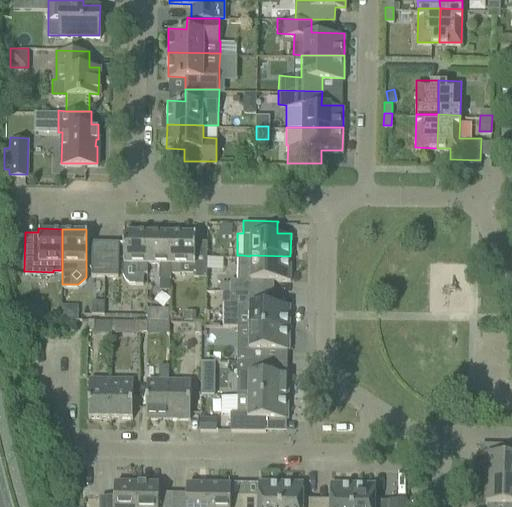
[(148,230),(123,230),(123,272),(125,277),(129,281),(143,281),(143,270),(147,270),(147,261),(148,230)]
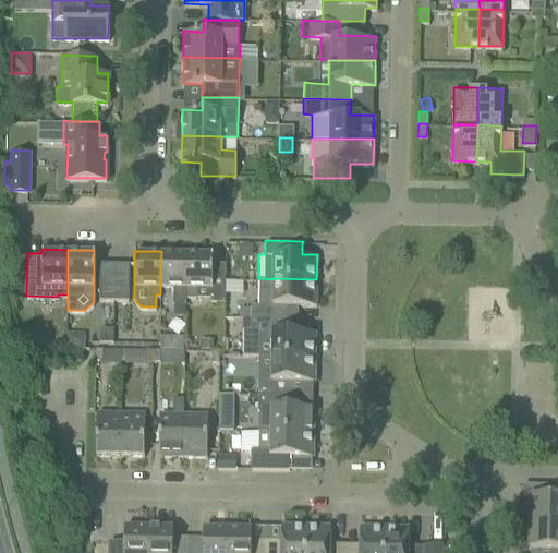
[(186,252),(161,251),(160,285),(173,285),(173,301),(186,301),(186,296),(185,296),(186,252)]
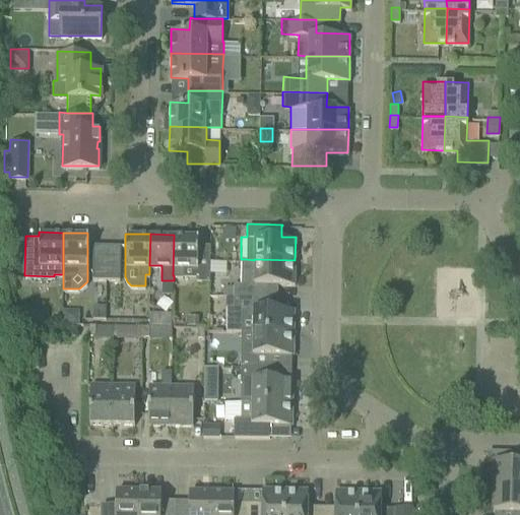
[(198,235),(174,235),(173,275),(174,275),(183,275),(183,265),(196,266),(196,279),(209,279),(210,243),(198,243),(198,235)]
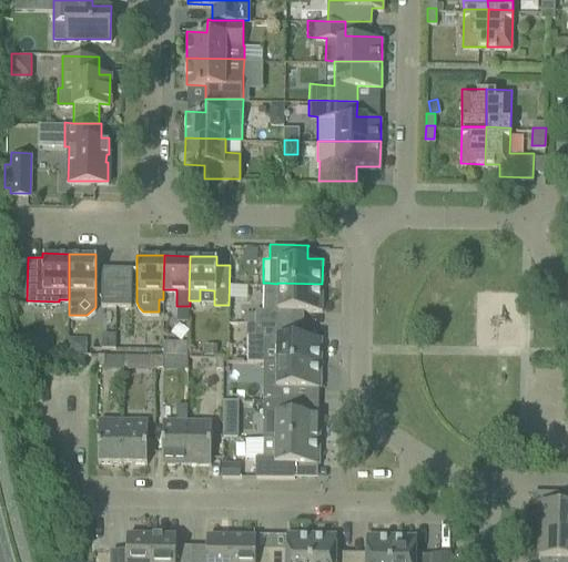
[(101,302),(117,303),(117,265),(102,265),(101,302)]
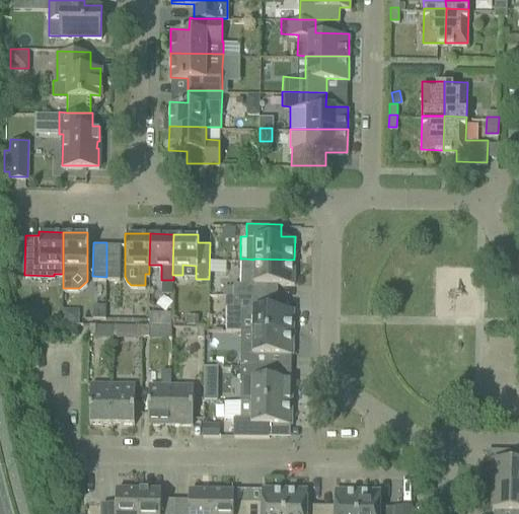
[(106,277),(120,277),(121,242),(106,242),(106,277)]
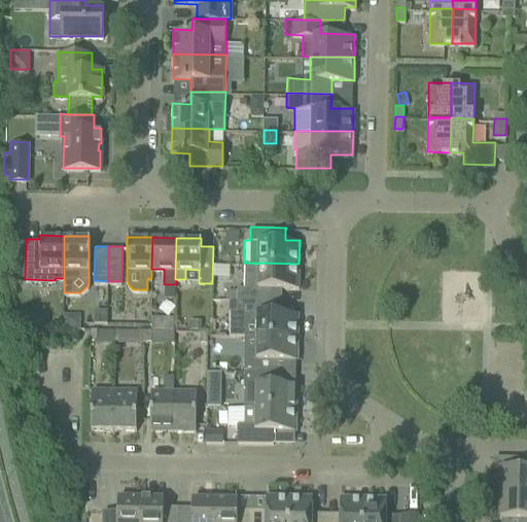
[(231,274),(231,262),(215,262),(215,273),(231,274)]
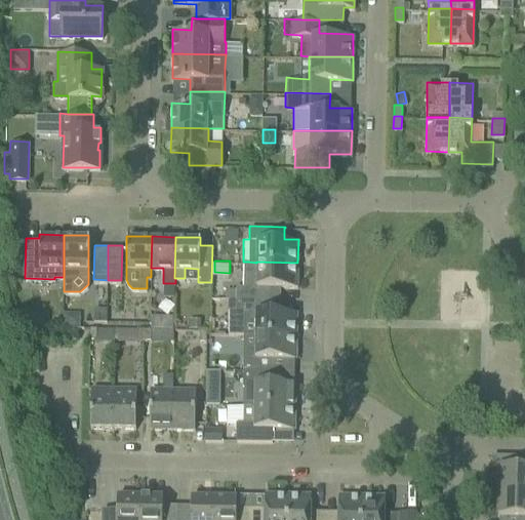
[(297,285),(297,263),(256,262),(256,263),(248,262),(243,262),(242,285),(236,285),(235,287),(226,286),(225,296),(235,296),(276,297),(276,285),(297,285)]
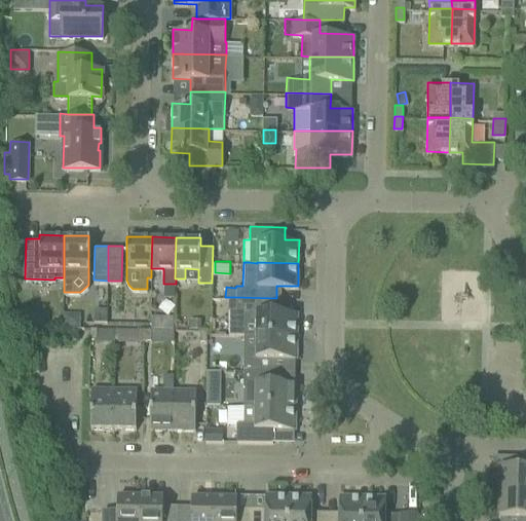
[(276,298),(235,297),(235,310),(227,309),(227,333),(255,333),(297,334),(297,311),(276,310),(276,298)]
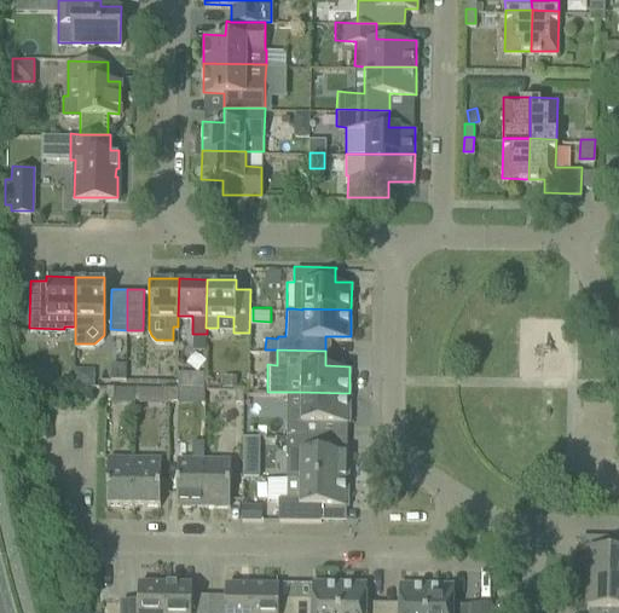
[(126,362),(111,362),(111,376),(126,376),(126,362)]
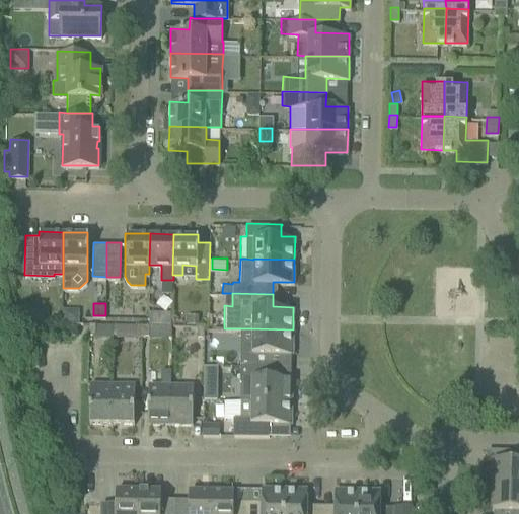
[(149,309),(148,321),(169,322),(169,309),(149,309)]
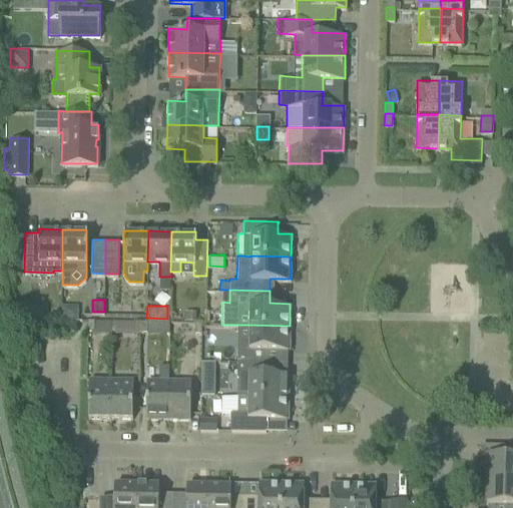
[(181,310),(181,319),(194,319),(194,310),(181,310)]
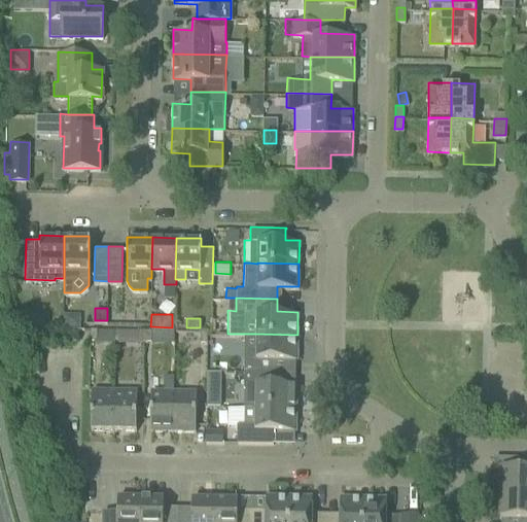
[(174,328),(151,328),(151,339),(173,339),(174,328)]
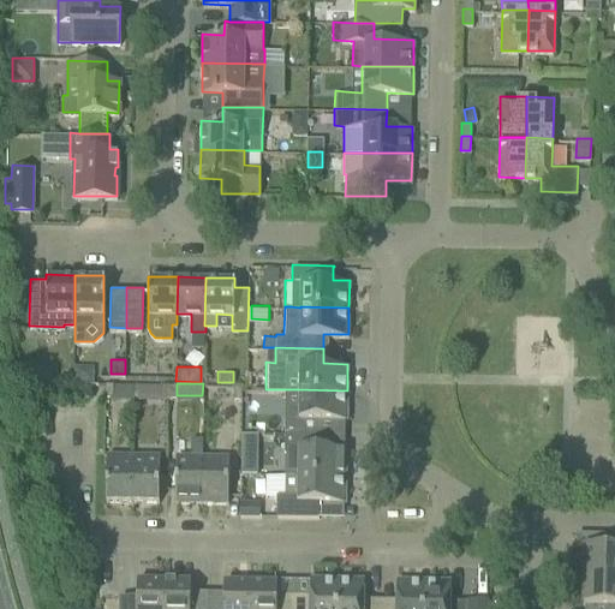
[(285,431),(321,433),(322,417),(347,418),(347,390),(298,389),(298,417),(285,417),(285,430),(285,431)]
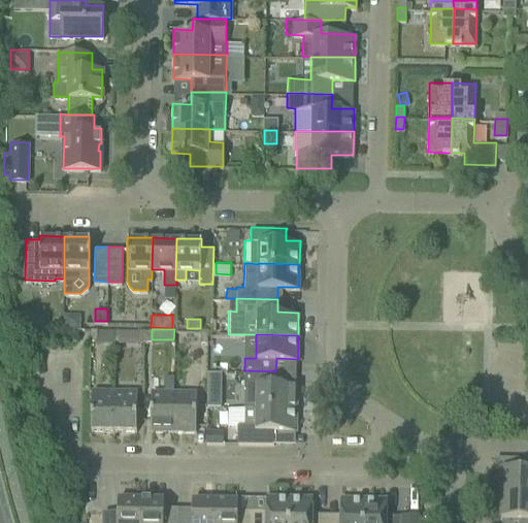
[(234,357),(233,337),(212,338),(213,358),(234,357)]
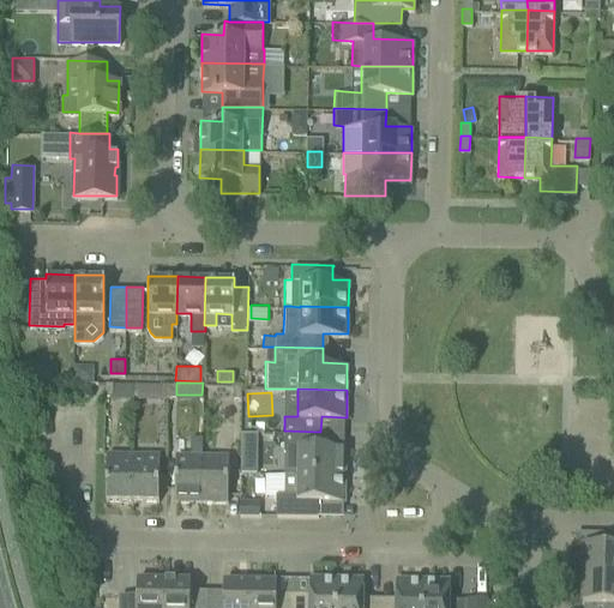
[(242,429),(242,439),(258,440),(258,429),(242,429)]
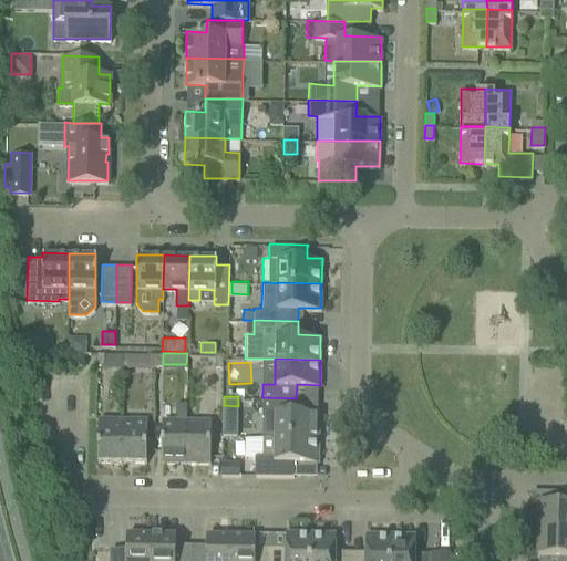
[(319,437),(319,412),(296,412),(296,398),(263,397),(261,415),(264,415),(263,436),(319,437)]
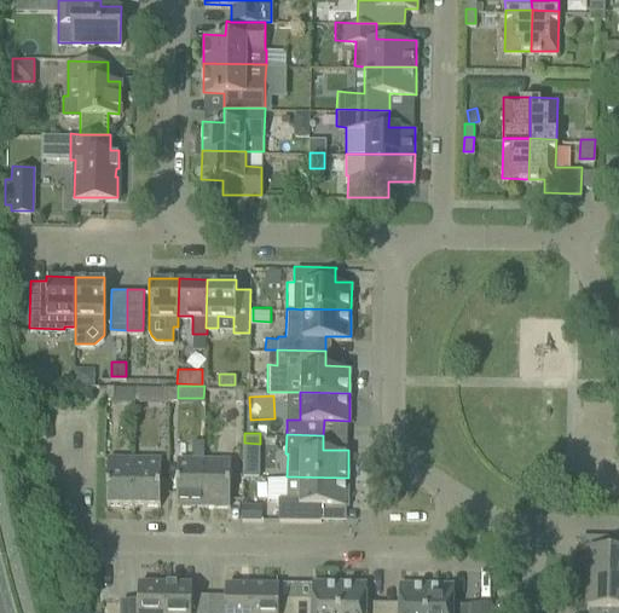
[(106,503),(133,503),(134,456),(106,455),(106,503)]
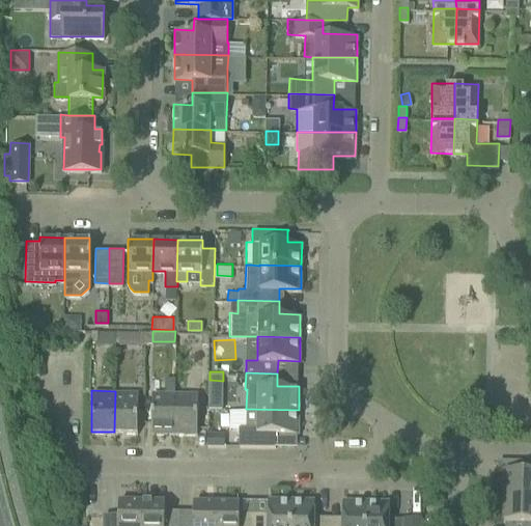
[(115,391),(114,432),(137,432),(138,391),(115,391)]
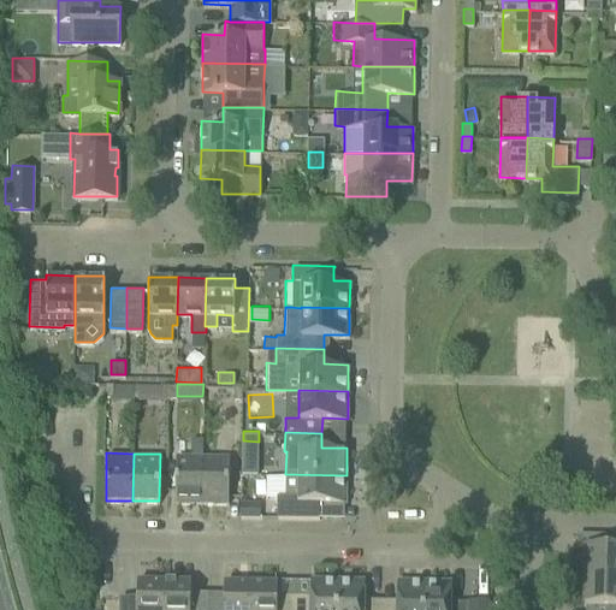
[(175,502),(201,502),(202,454),(176,454),(175,502)]
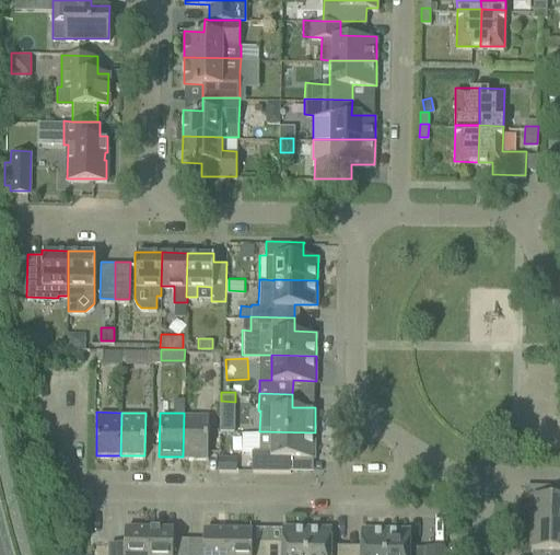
[(184,413),(183,457),(208,457),(208,414),(184,413)]
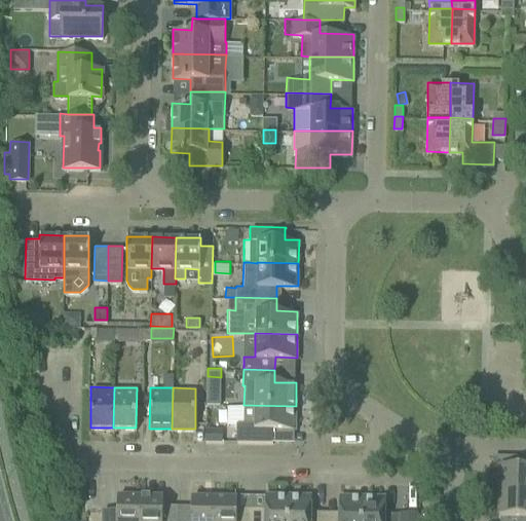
[(272,441),(272,429),(295,429),(296,406),(243,405),(243,419),(236,419),(236,440),(272,441)]
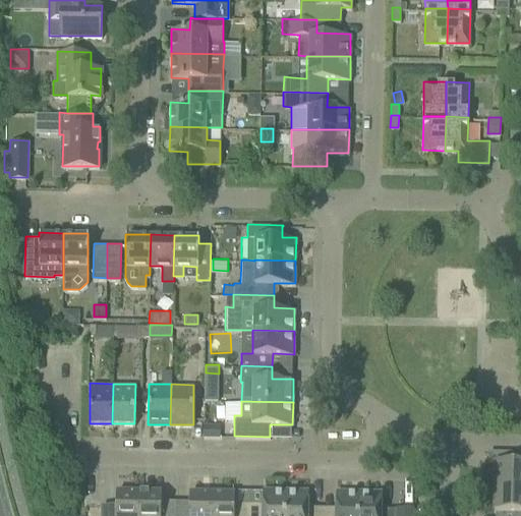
[(219,436),(219,422),(203,421),(203,435),(219,436)]
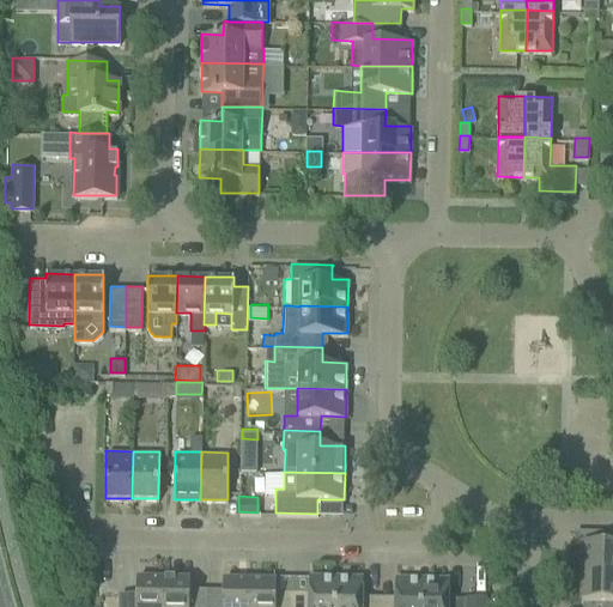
[(582,542),(582,571),(612,571),(612,528),(605,529),(605,544),(582,542)]
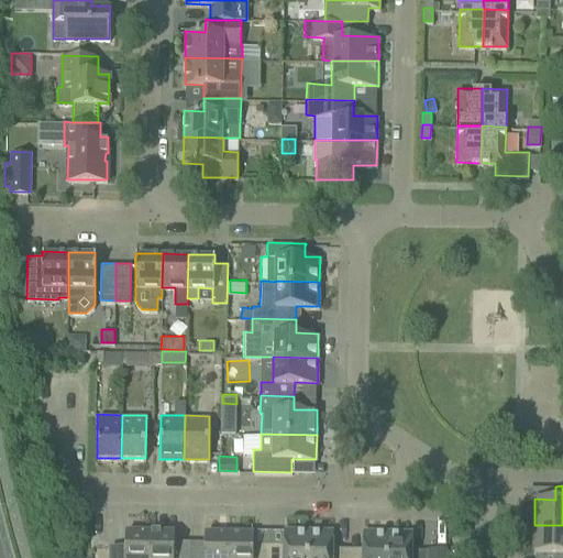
[(562,557),(562,525),(534,525),(533,551),(554,553),(553,557),(562,557)]
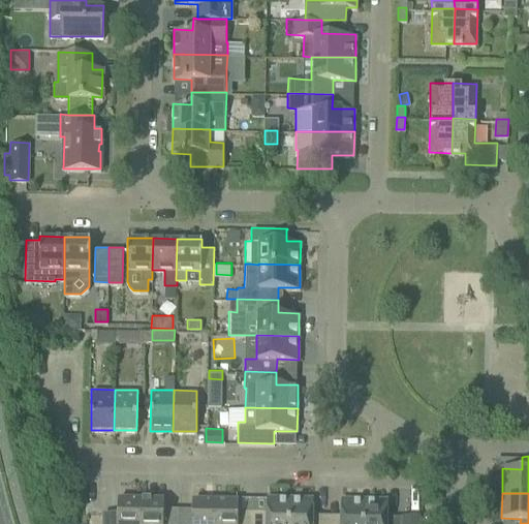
[(252,523),(288,523),(289,495),(267,495),(266,517),(253,516),(252,523)]
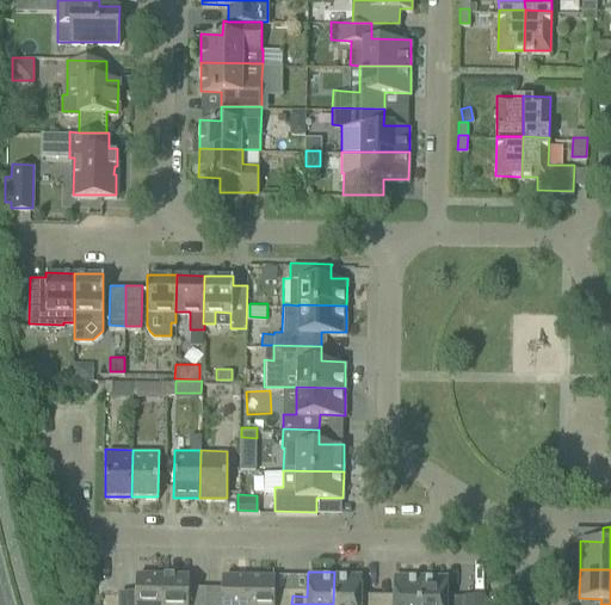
[(333,604),(376,604),(377,598),(360,598),(362,573),(334,572),(333,604)]
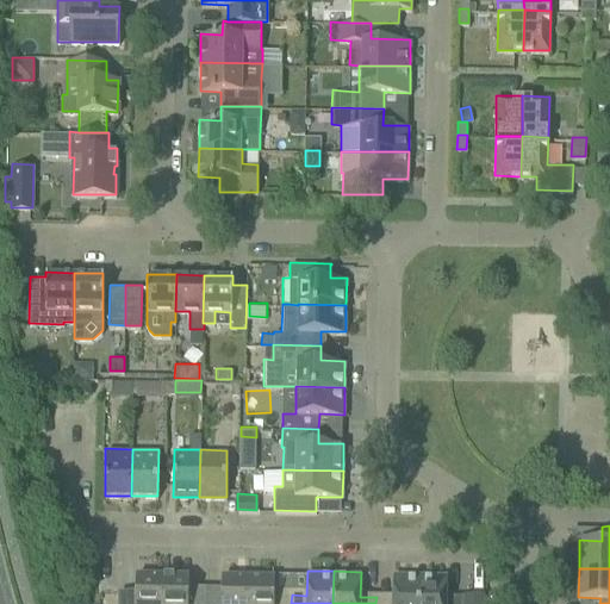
[(161,603),(162,573),(136,572),(136,590),(118,590),(118,603),(161,603)]
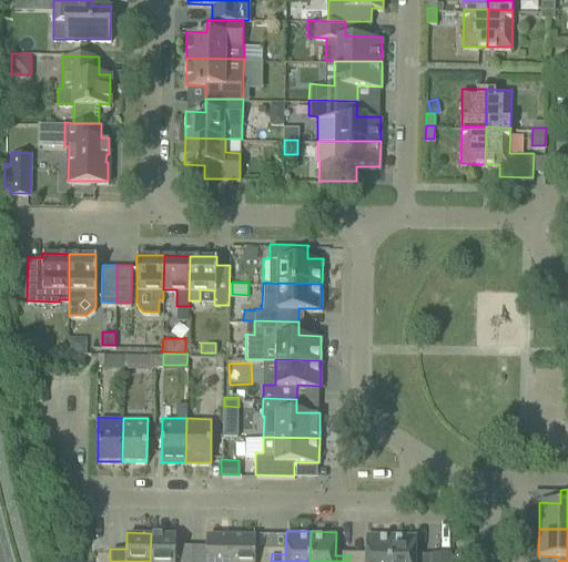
[(351,555),(350,561),(389,561),(391,533),(366,532),(365,555),(351,555)]
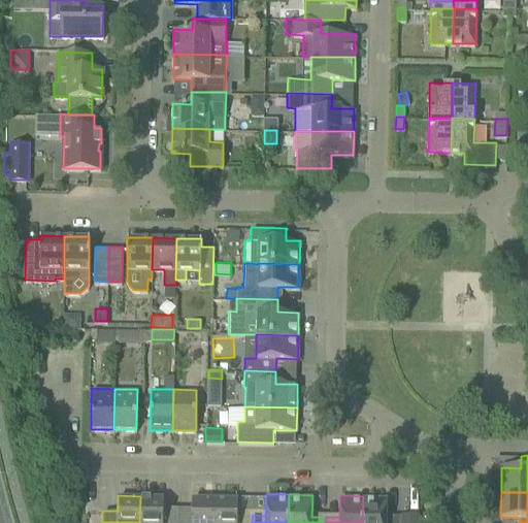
[(140,496),(139,522),(163,522),(163,496),(140,496)]
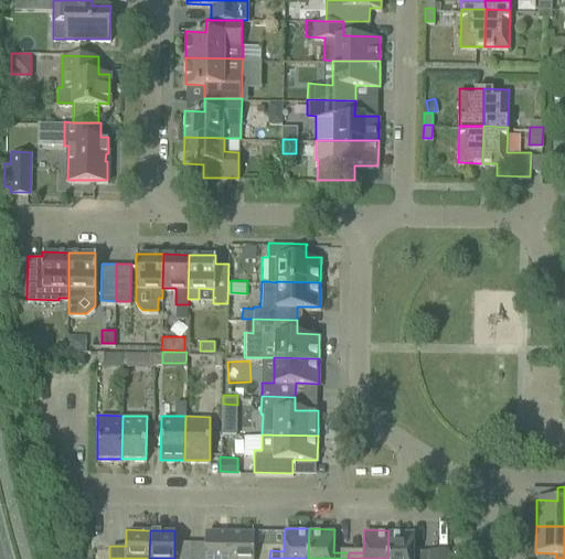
[(387,558),(427,558),(428,554),(413,554),(414,530),(388,530),(387,558)]
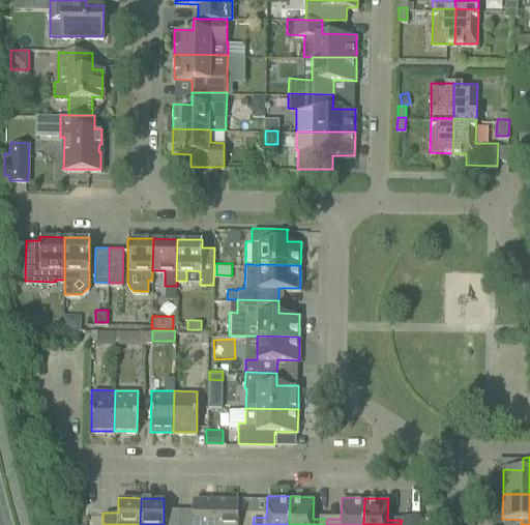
[(193,499),(192,524),(214,524),(215,499),(193,499)]
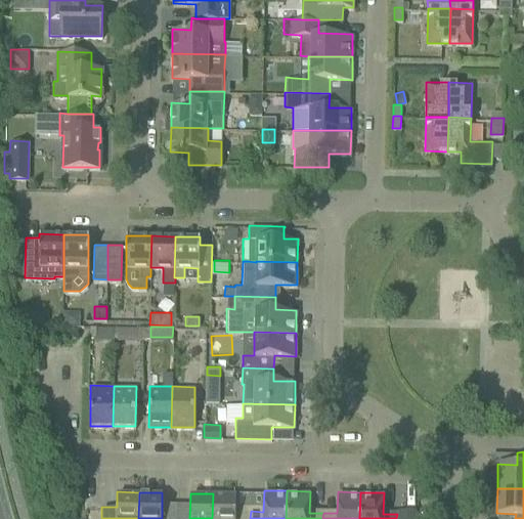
[(250,518),(251,511),(251,505),(235,505),(235,493),(213,493),(212,518),(250,518)]
